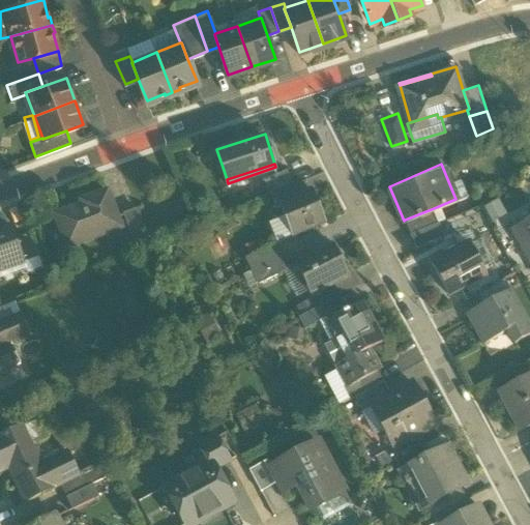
[(269,191),(271,191),(293,181),(288,168),(264,177),(269,191)]
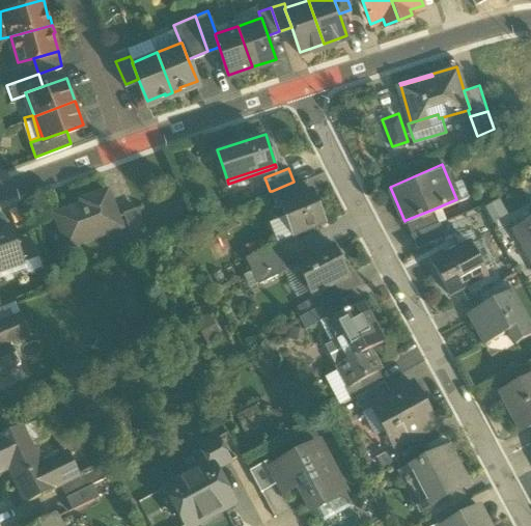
[(449,182),(456,199),(469,194),(462,176),(449,182)]
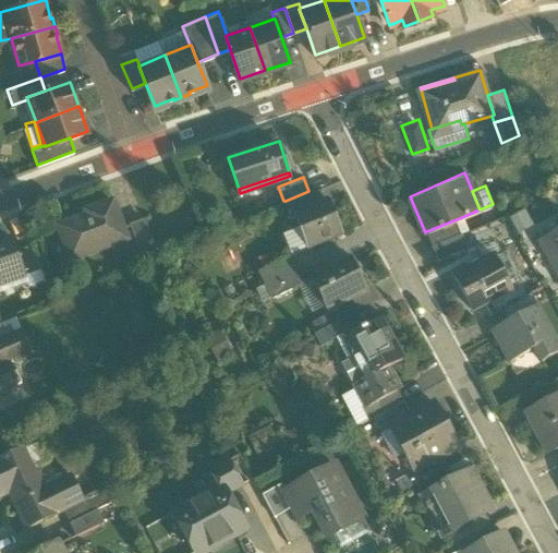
[(314,203),(308,191),(286,201),(291,214),(293,213),(293,212),(314,203)]
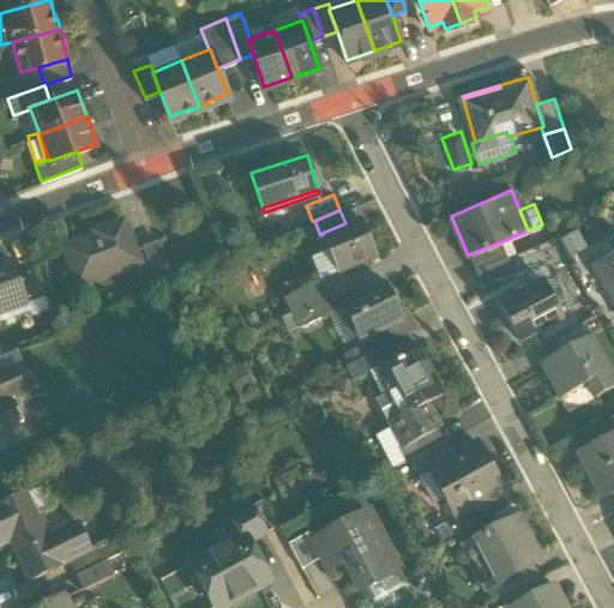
[(329,247),(338,269),(375,252),(360,216),(345,223),(323,233),(323,234),(329,247)]
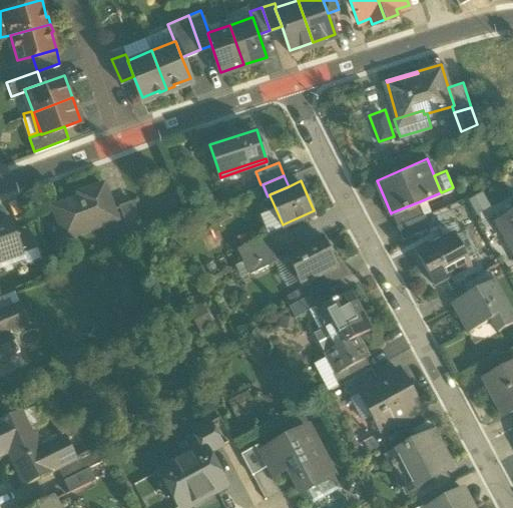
[(65,218),(70,232),(116,216),(104,182),(87,188),(88,191),(54,203),(59,220),(65,218)]
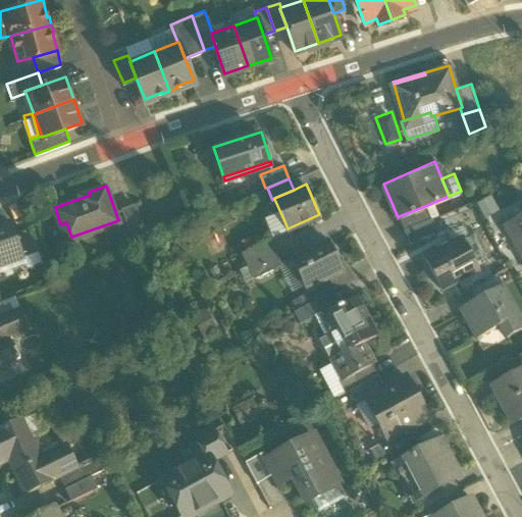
[(490,193),(476,200),(485,215),(499,208),(490,193)]
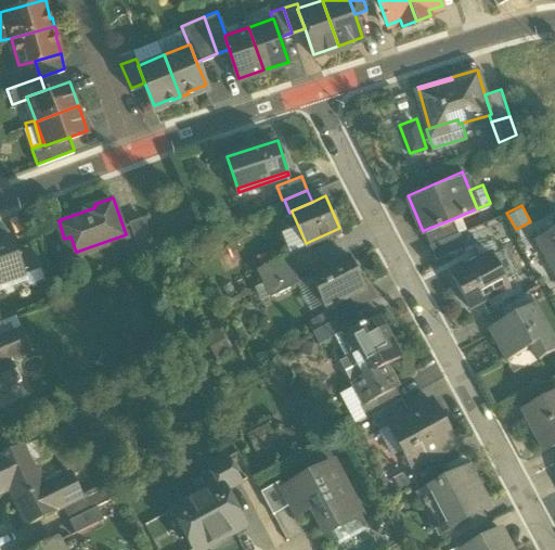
[(130,220),(139,246),(154,241),(144,215),(130,220)]
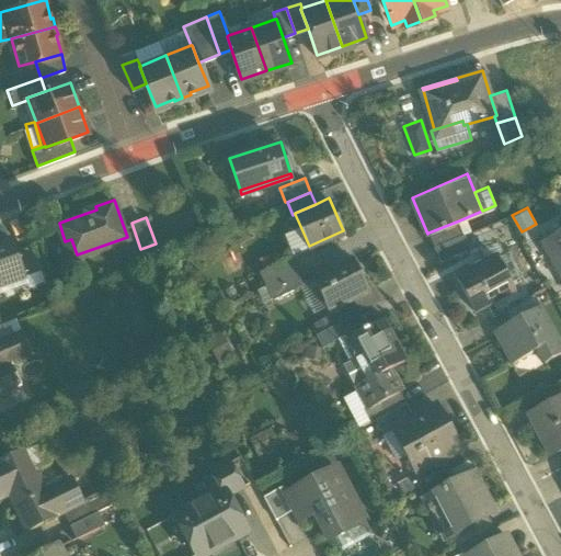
[(469,245),(465,233),(459,220),(428,233),(434,246),(439,258),(469,245)]
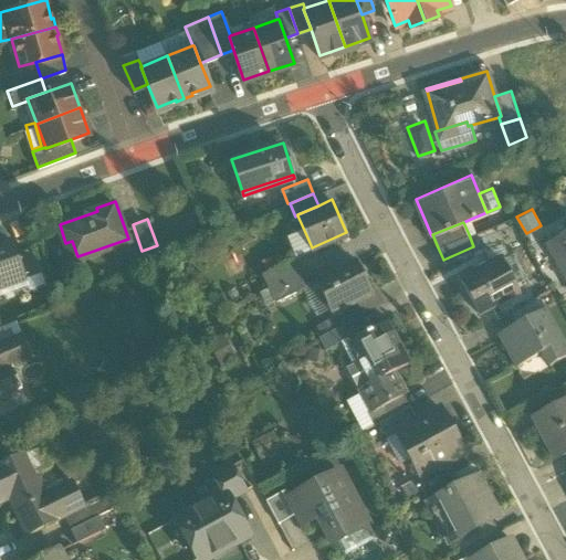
[(561,270),(564,276),(565,274),(565,226),(565,228),(554,234),(544,240),(561,270)]
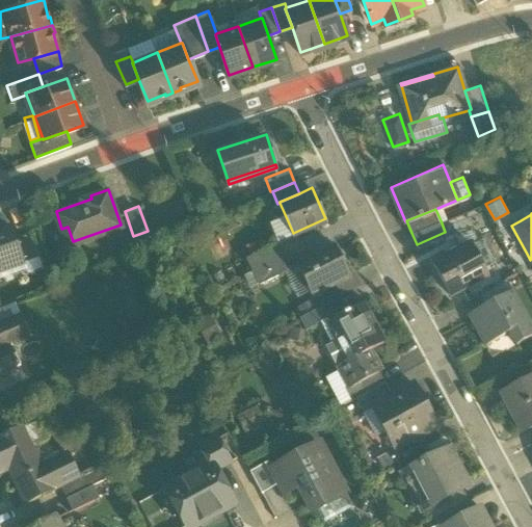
[(293,233),(285,214),(269,221),(276,239),(293,233)]
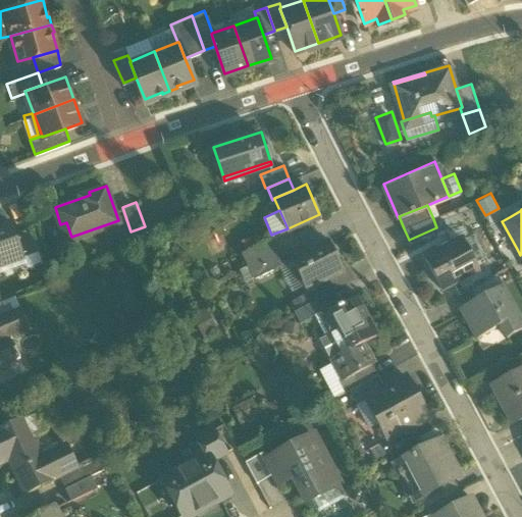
[(0,263),(23,254),(15,233),(11,221),(0,224),(0,263)]
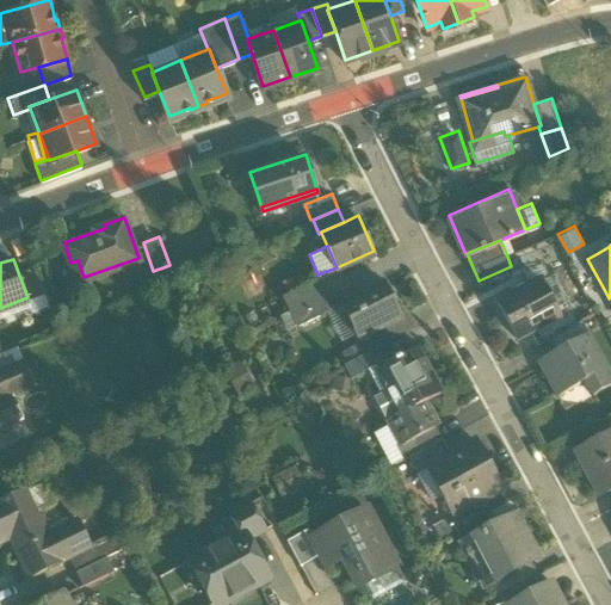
[(78,279),(84,277),(78,260),(71,263),(78,279)]
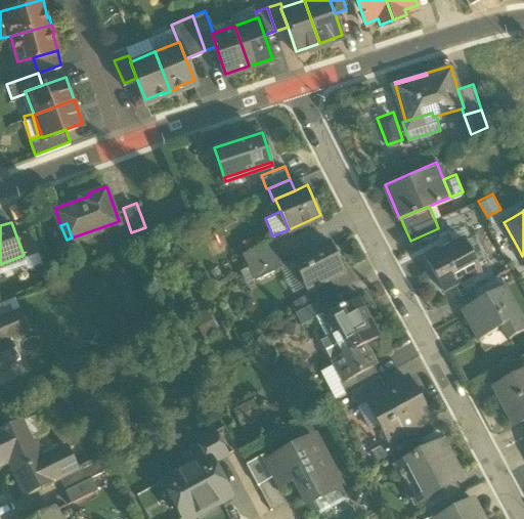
[(15,233),(24,255),(39,250),(29,228),(15,233)]
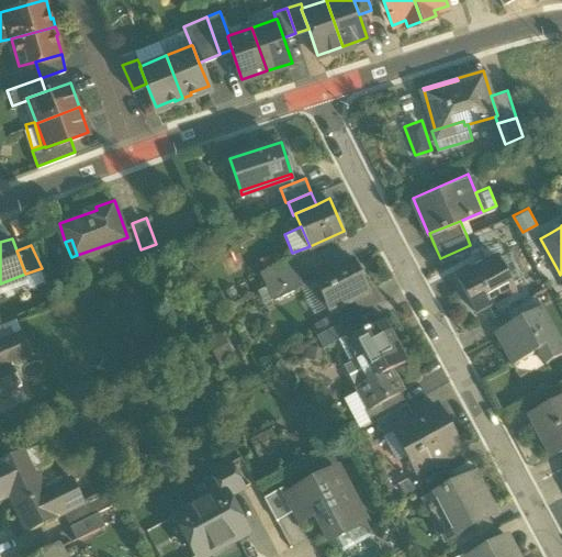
[(509,248),(497,255),(513,285),(526,278),(509,248)]
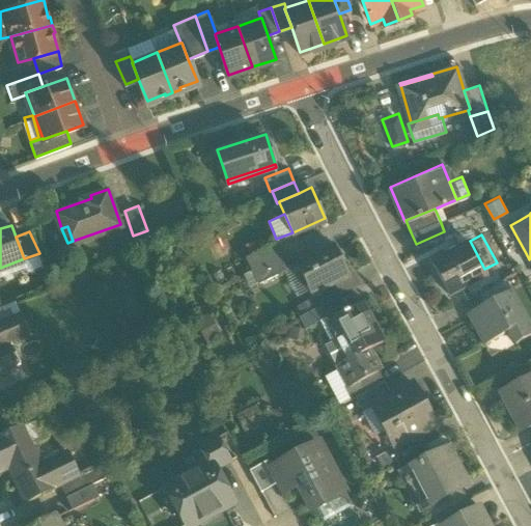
[(432,259),(450,293),(486,273),(484,269),(470,241),(432,259)]
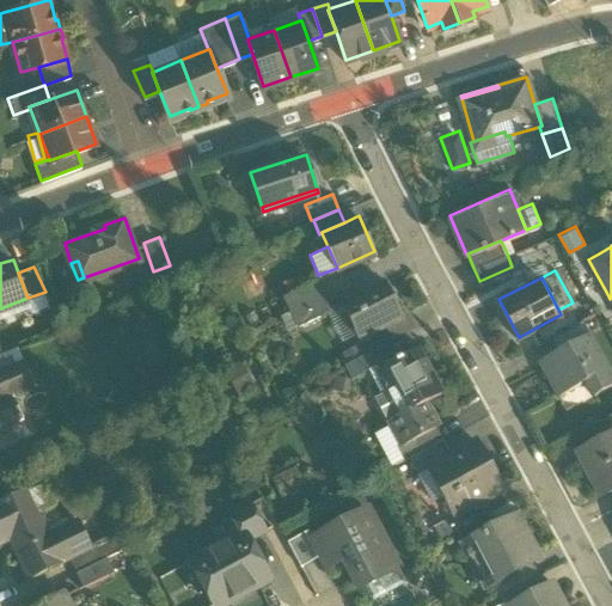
[(282,294),(289,310),(323,293),(316,279),(282,294)]
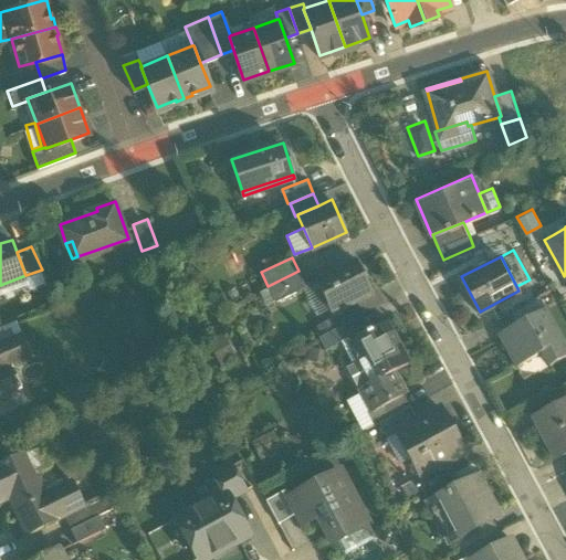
[(327,308),(329,312),(356,298),(370,292),(354,259),(313,280),(315,283),(327,308)]
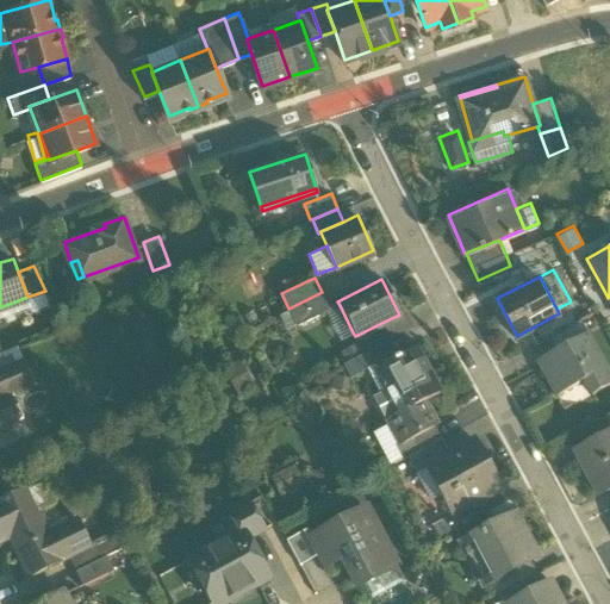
[(27,297),(30,304),(32,310),(49,303),(45,291),(27,297)]
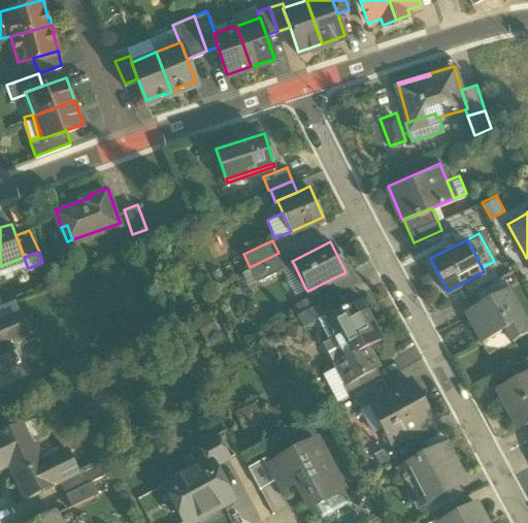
[(286,266),(278,253),(250,267),(256,281),(286,266)]
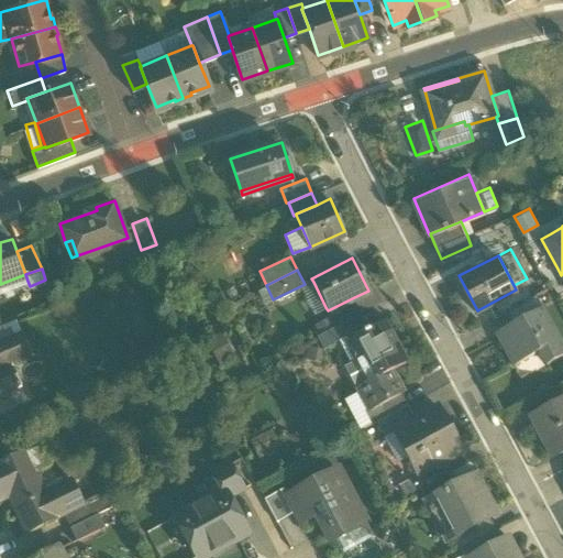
[(0,284),(0,291),(28,281),(25,274),(0,284)]
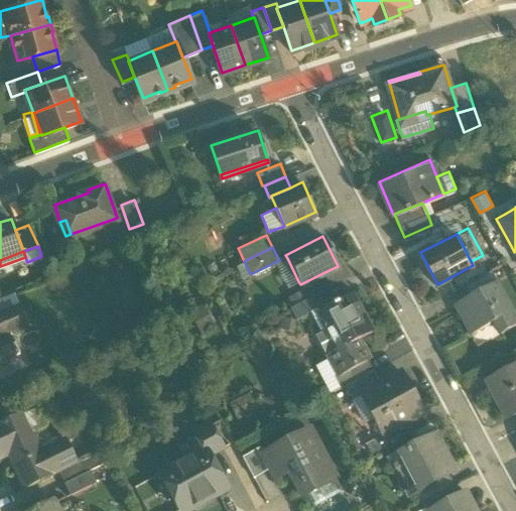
[(128,264),(113,257),(105,273),(121,280),(128,264)]
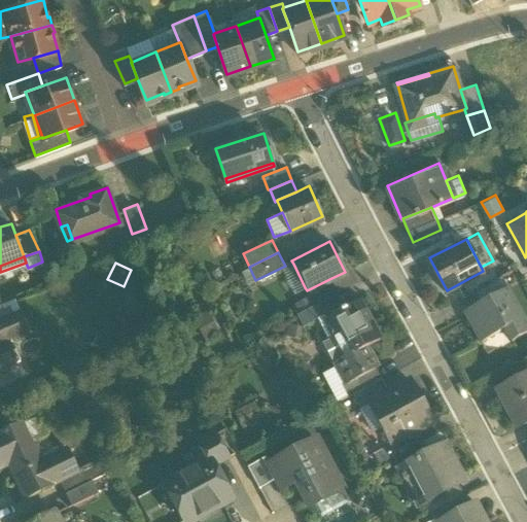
[(305,287),(293,264),(281,269),(293,293),(305,287)]
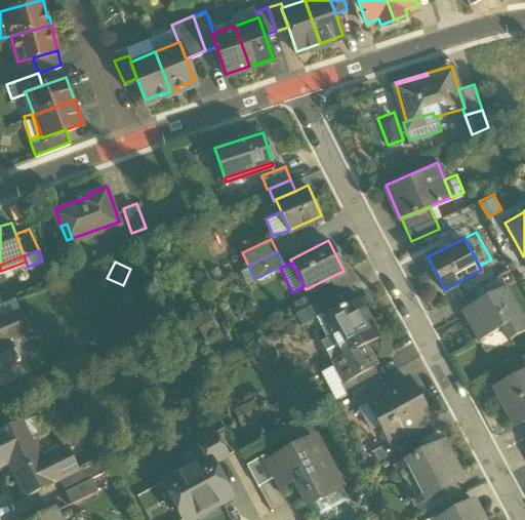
[(330,277),(336,289),(355,279),(350,268),(344,271),(330,277)]
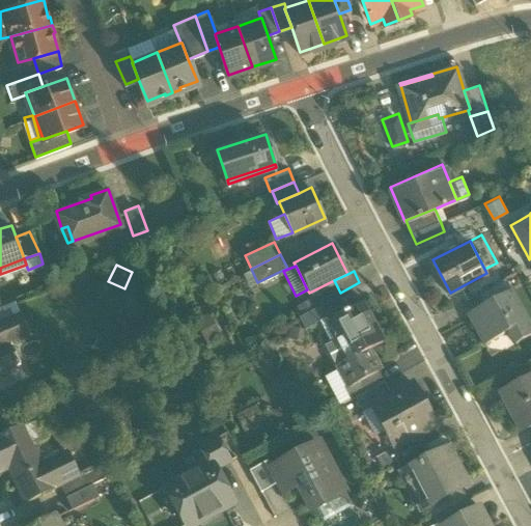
[(477,292),(483,303),(511,287),(505,277),(477,292)]
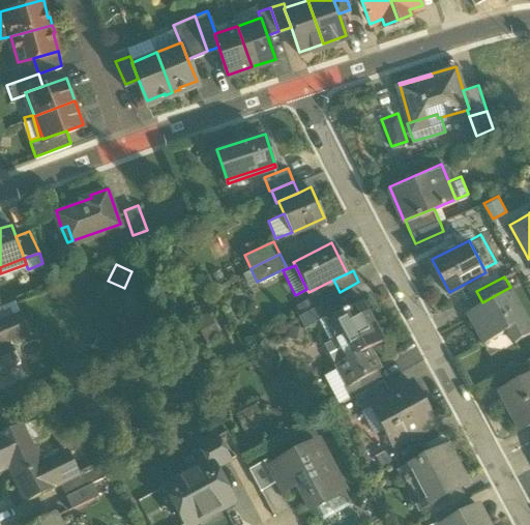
[(471,320),(482,341),(507,327),(514,340),(529,330),(529,323),(510,287),(482,302),(488,311),(471,320)]
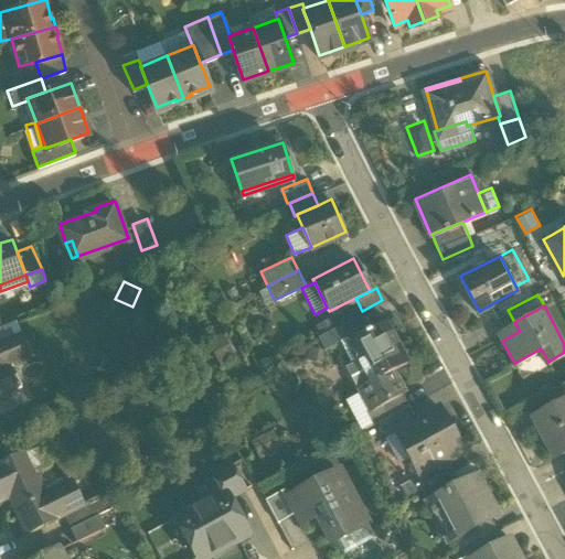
[(315,323),(321,333),(337,324),(331,314),(315,323)]
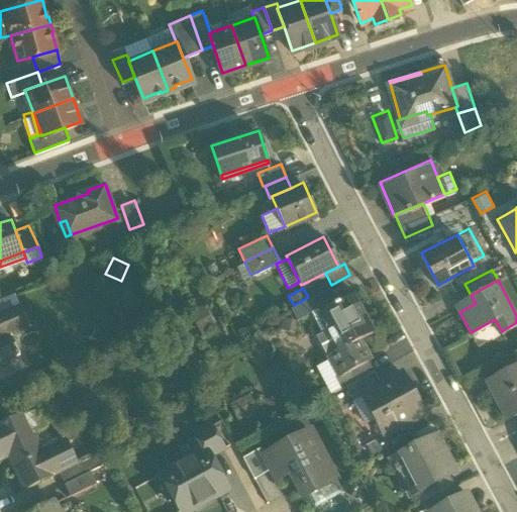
[(0,297),(0,310),(19,302),(14,291),(0,297)]
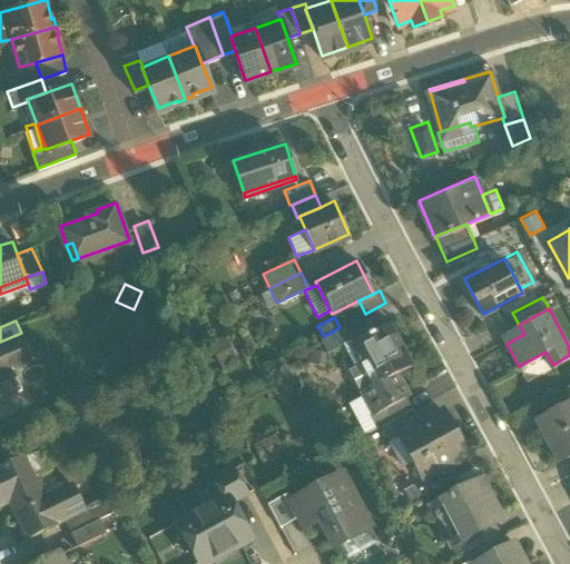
[(367,358),(380,379),(396,372),(411,363),(390,324),(373,333),(372,330),(367,334),(369,335),(352,344),(361,360),(361,362),(367,358)]
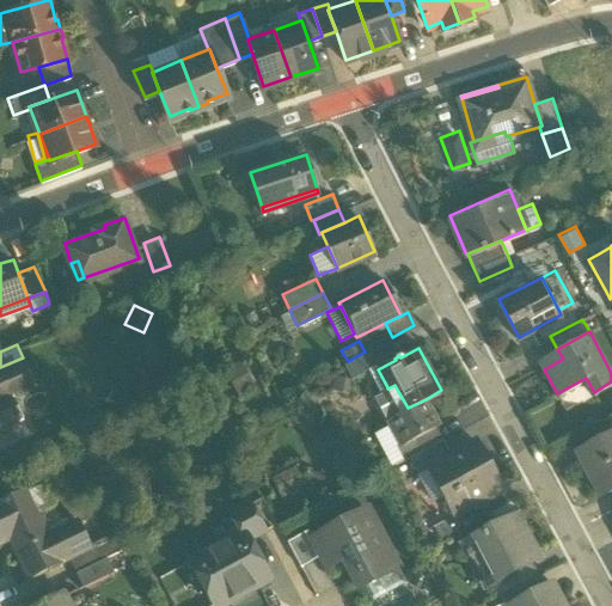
[(344,362),(353,377),(377,363),(369,349),(365,352),(348,361),(344,362)]
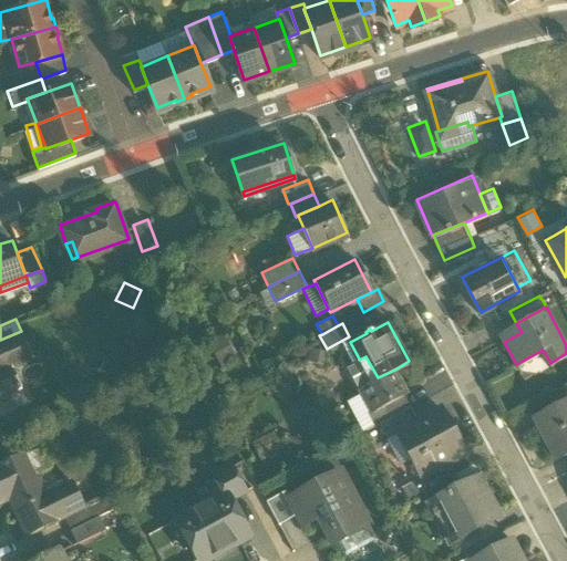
[(500,332),(504,342),(522,332),(516,323),(500,332)]
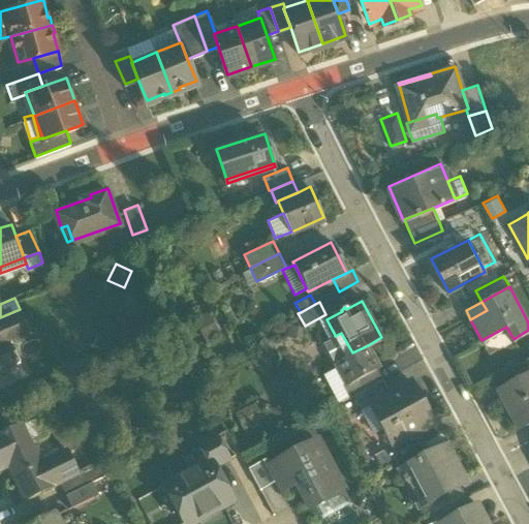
[(0,317),(0,344),(10,340),(31,331),(20,309),(0,317)]
